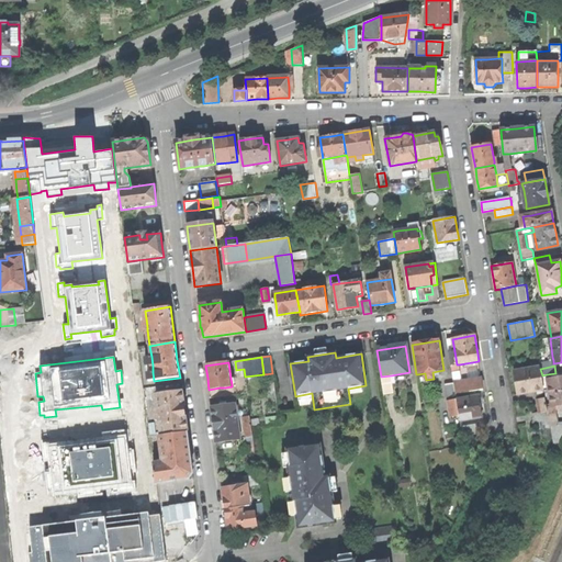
[(536,391),(544,390),(543,388),(542,375),(540,369),(540,367),(514,371),(516,383),(518,394),(536,391)]
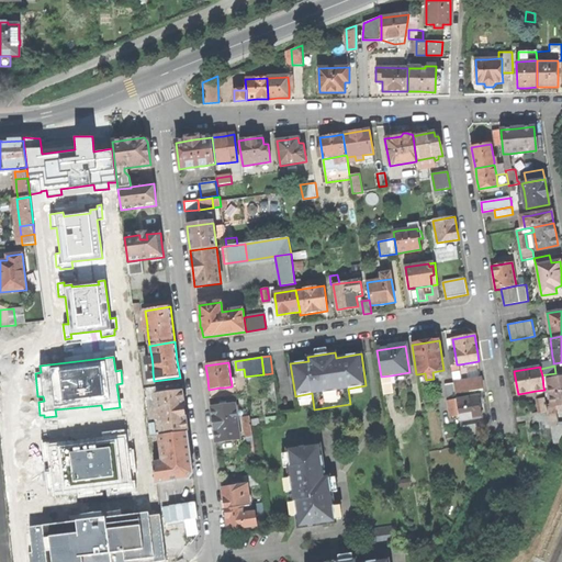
[(391,375),(381,377),(384,394),(394,393),(391,375)]
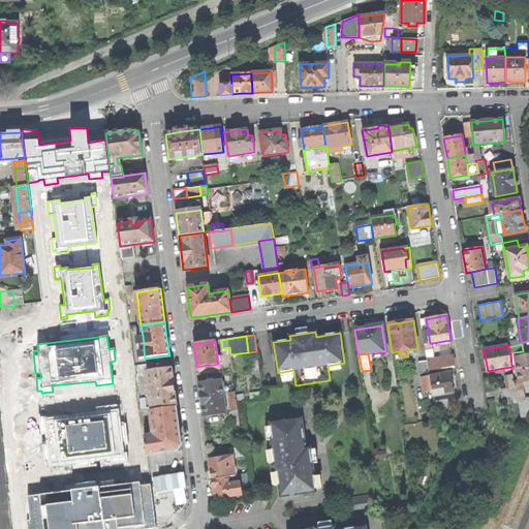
[(517,365),(520,382),(524,381),(528,380),(528,354),(527,355),(521,356),(516,358),(517,365)]
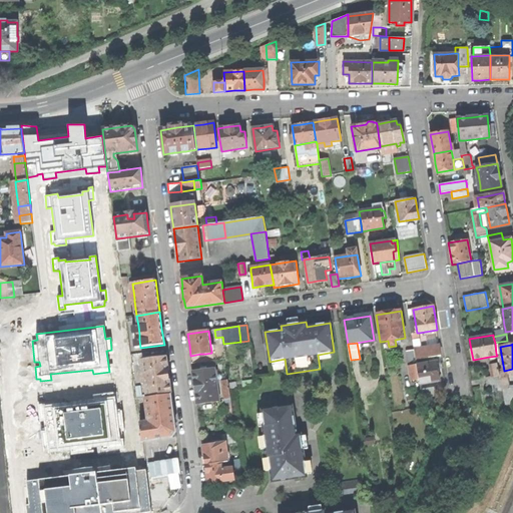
[(414,350),(416,360),(441,356),(439,346),(414,350)]
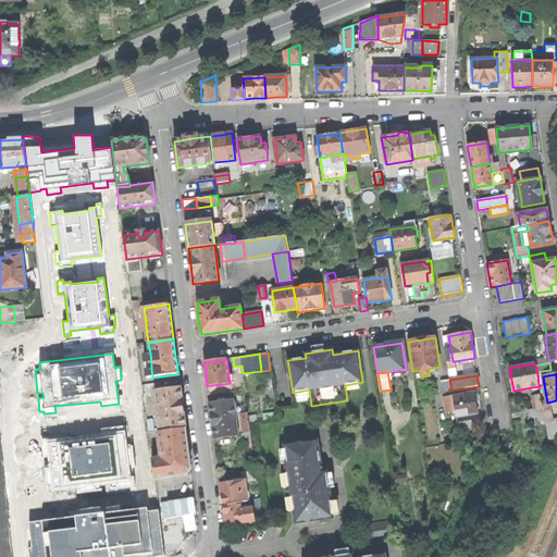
[(445,397),(453,396),(452,391),(449,380),(441,381),(444,397),(445,397)]
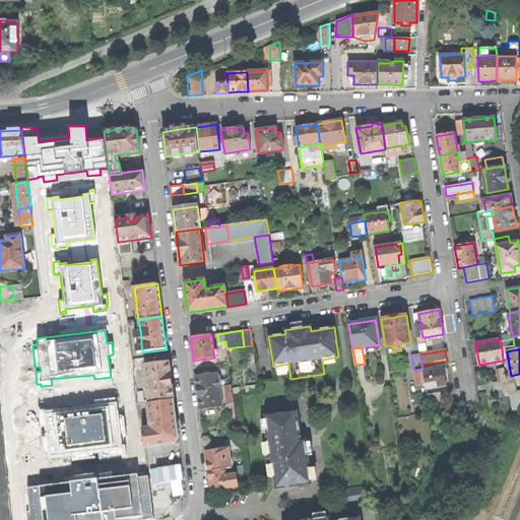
[(496,362),(499,382),(507,380),(504,361),(496,362)]
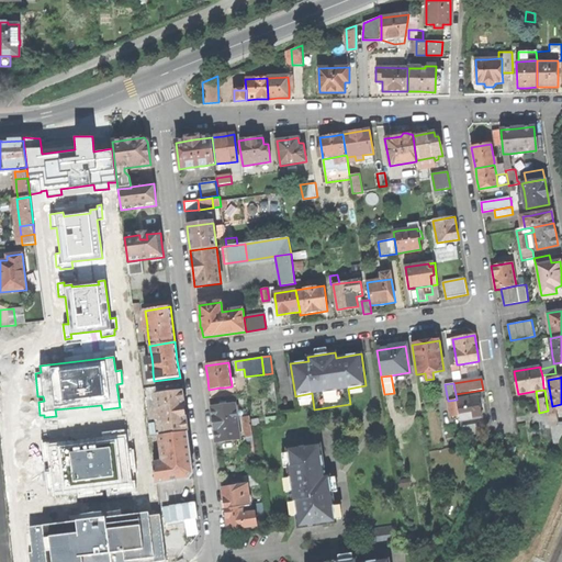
[(160,420),(161,436),(187,431),(183,408),(181,391),(156,394),(158,409),(159,416),(160,420)]
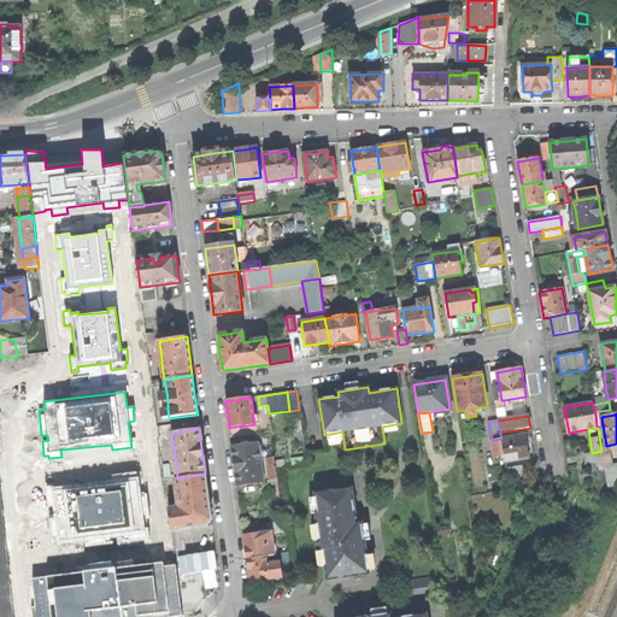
[(504,457),(505,463),(529,458),(527,447),(526,435),(501,439),(504,457)]
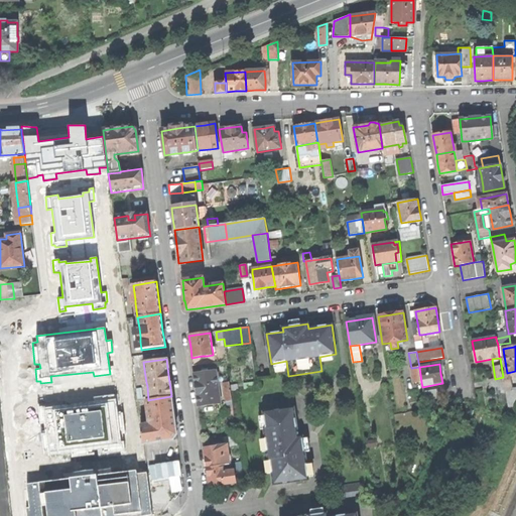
[(414,383),(421,382),(419,367),(412,368),(414,383)]
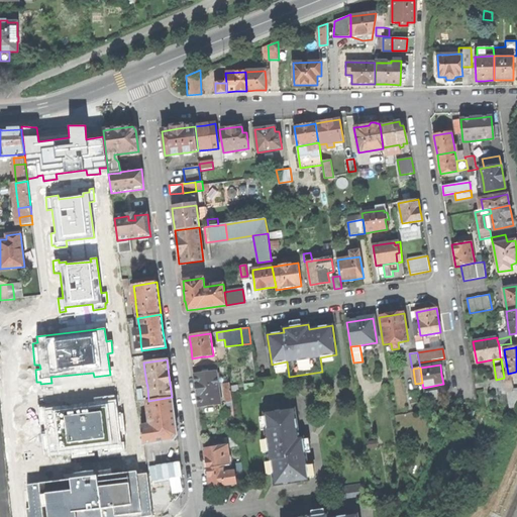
[(197,396),(219,393),(216,378),(216,374),(215,372),(194,375),(196,386),(197,396)]
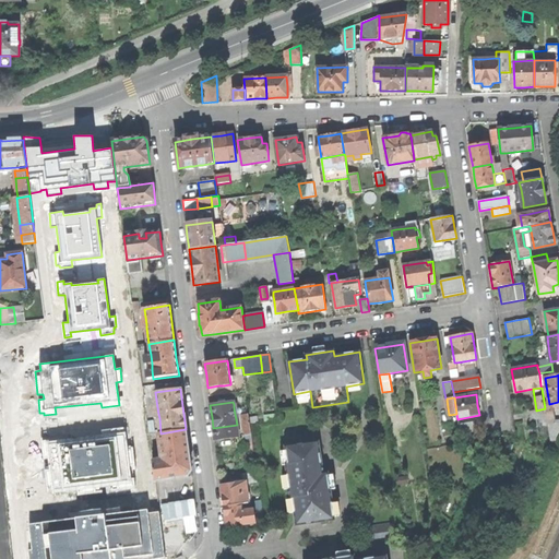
[(546,417),(548,424),(555,423),(551,407),(545,408),(546,417)]
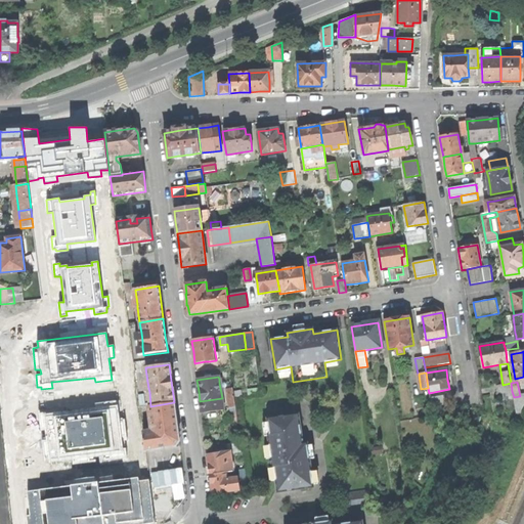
[(503,385),(496,386),(497,394),(504,393),(512,391),(511,383),(503,385)]
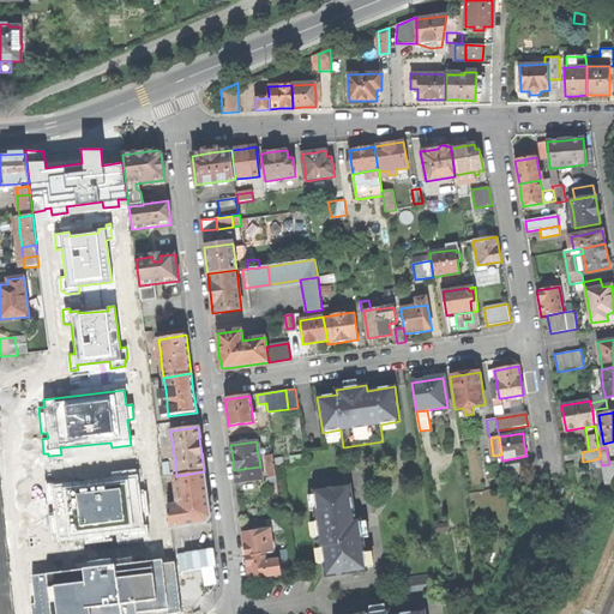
[(602,465),(600,458),(590,461),(591,470),(602,469),(602,465)]
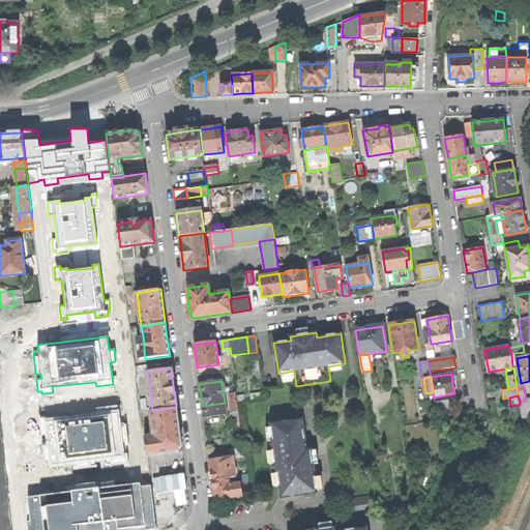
[(435,403),(436,411),(451,408),(450,400),(435,403)]
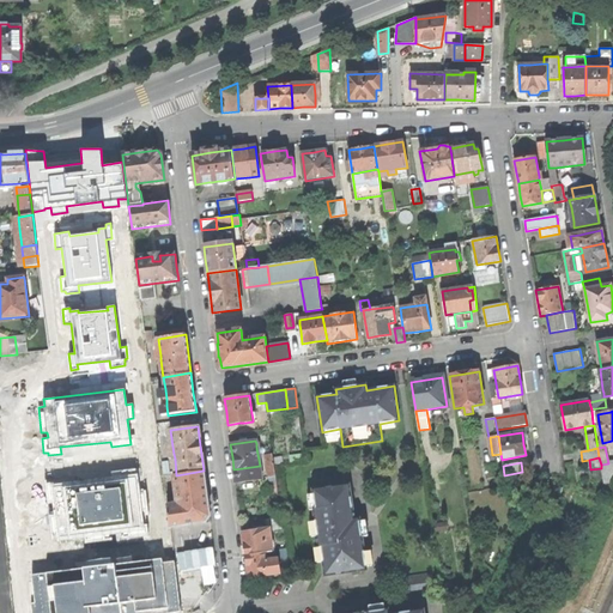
[(235,477),(236,483),(261,479),(260,466),(234,469),(235,477)]
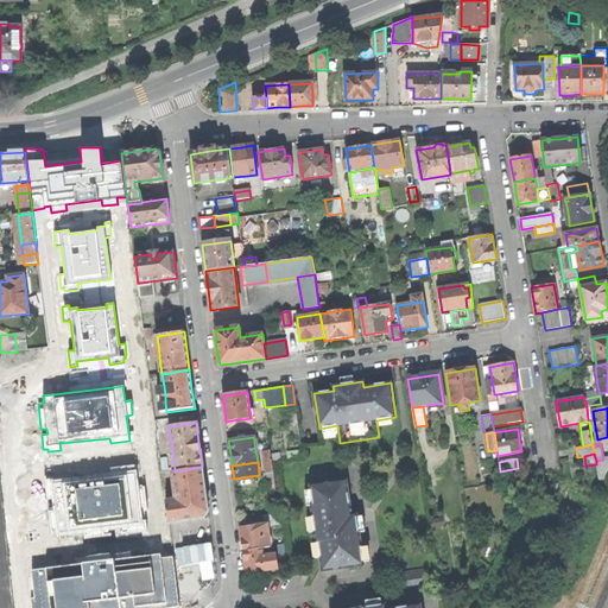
[(51,476),(45,477),(49,499),(52,499),(54,511),(49,511),(51,532),(56,532),(57,533),(83,530),(84,538),(103,536),(102,527),(114,526),(115,534),(149,530),(146,519),(143,519),(140,507),(147,506),(144,487),(138,487),(134,466),(111,469),(112,474),(62,481),(62,479),(52,480),(51,476)]
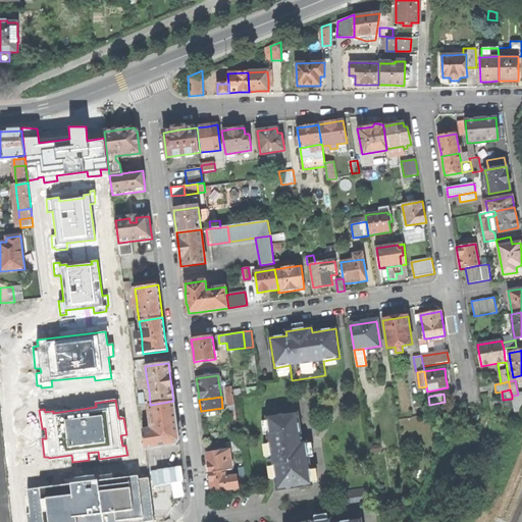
[(145,449),(175,445),(178,439),(176,421),(173,401),(150,405),(149,405),(152,430),(143,431),(145,449)]
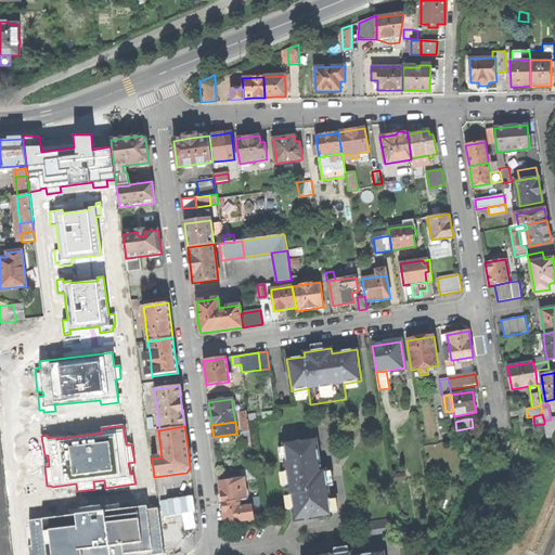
[(291,495),(295,521),(332,516),(325,469),(321,470),(317,439),(284,443),(286,462),(284,462),(287,480),(289,495),(291,495)]
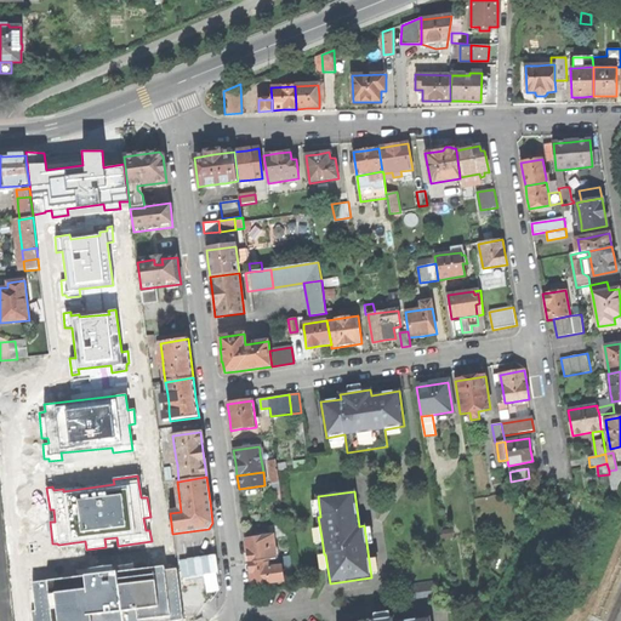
[(272,537),(274,537),(286,535),(285,527),(271,528),(272,536),(272,537)]
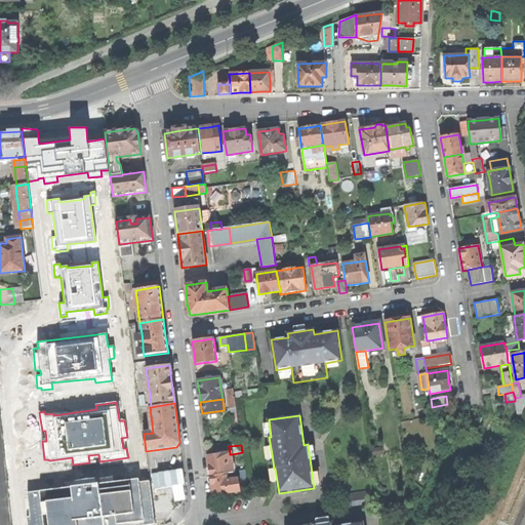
[(234,472),(232,454),(230,454),(230,453),(225,454),(227,473),(234,472)]
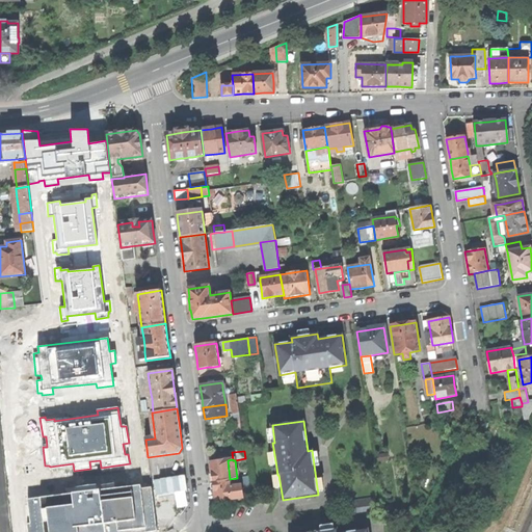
[(228,460),(221,461),(211,462),(212,472),(213,482),(230,479),(228,460)]
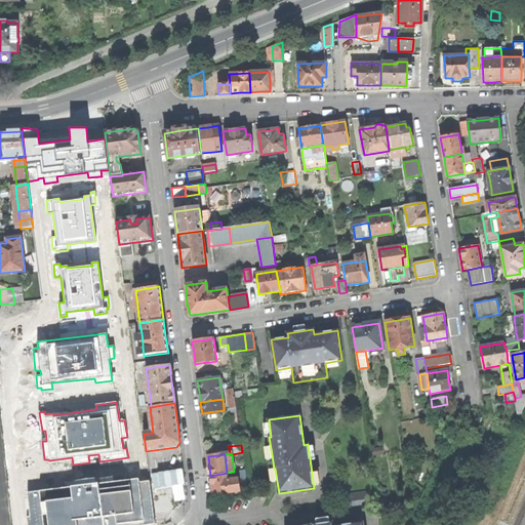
[(228,481),(227,473),(210,476),(211,485),(213,494),(227,492),(230,492),(228,481)]
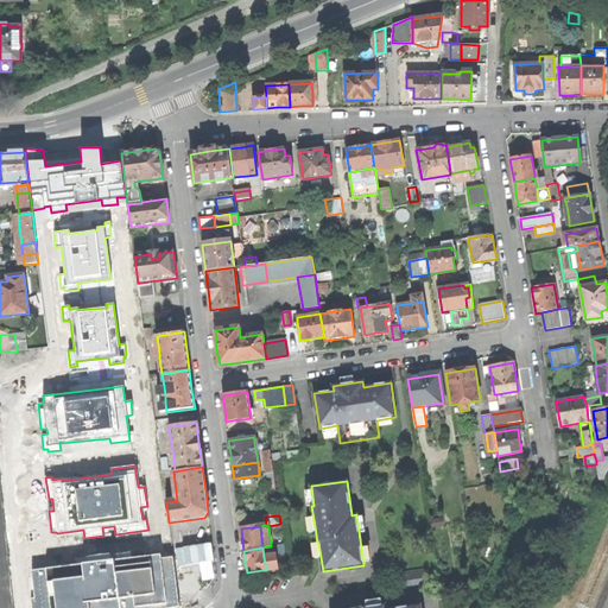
[(160,553),(31,570),(35,599),(31,599),(31,607),(165,607),(178,606),(172,556),(160,558),(160,553)]
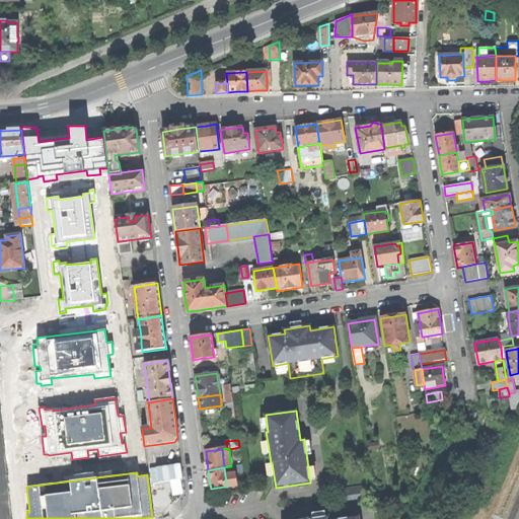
[(225,475),(227,487),(229,486),(237,485),(235,473),(225,475)]
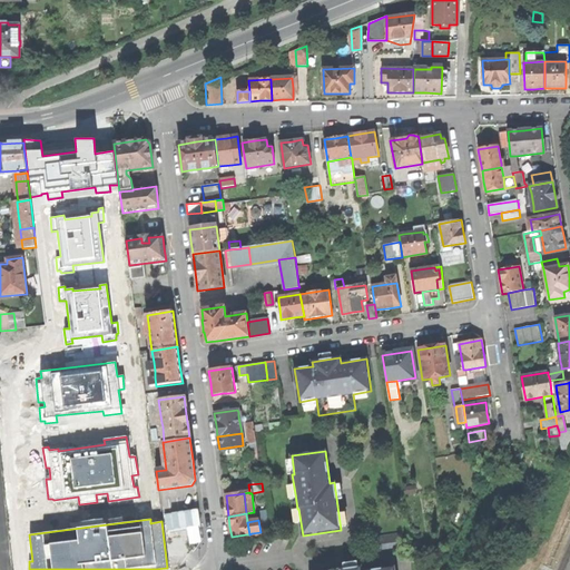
[(372,539),(374,553),(404,549),(402,534),(372,539)]
